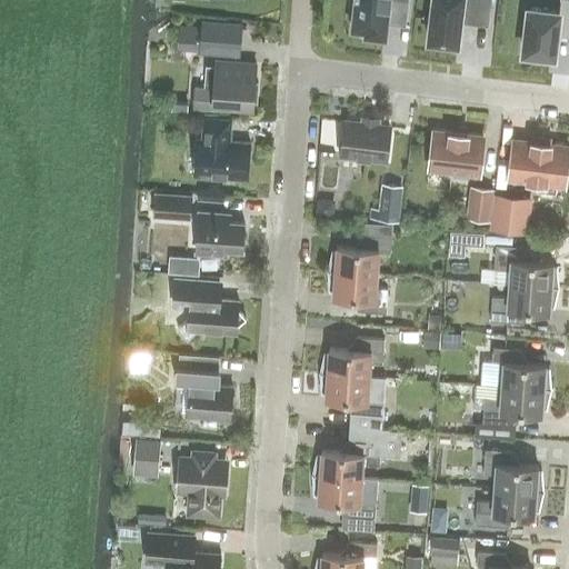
[(383,35),(386,23),(388,5),(389,5),(389,0),(400,0),(408,1),(407,0),(356,0),(355,20),(352,20),(351,29),(362,30),(362,28),(367,28),(367,32),(383,35)]
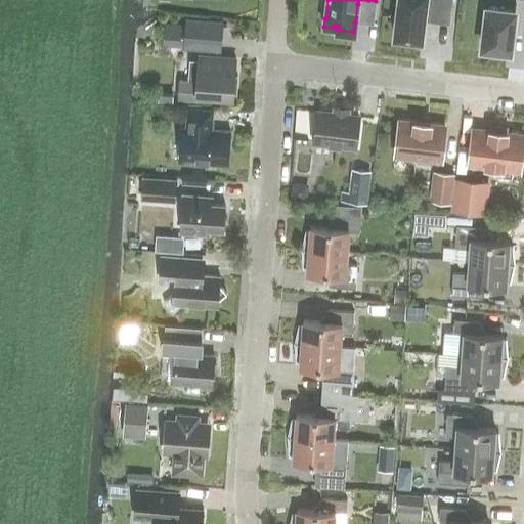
[(398,0),(394,37),(398,38),(398,41),(409,42),(409,39),(422,40),(424,20),(449,24),(451,0),(398,0)]
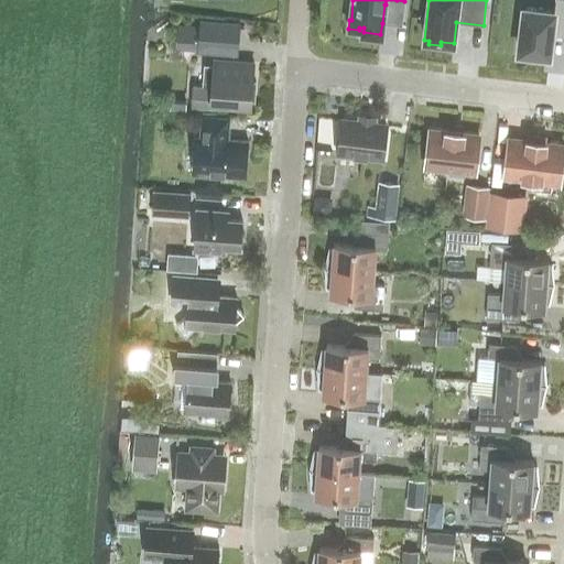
[(523,8),(519,52),(549,55),(554,12),(523,8)]
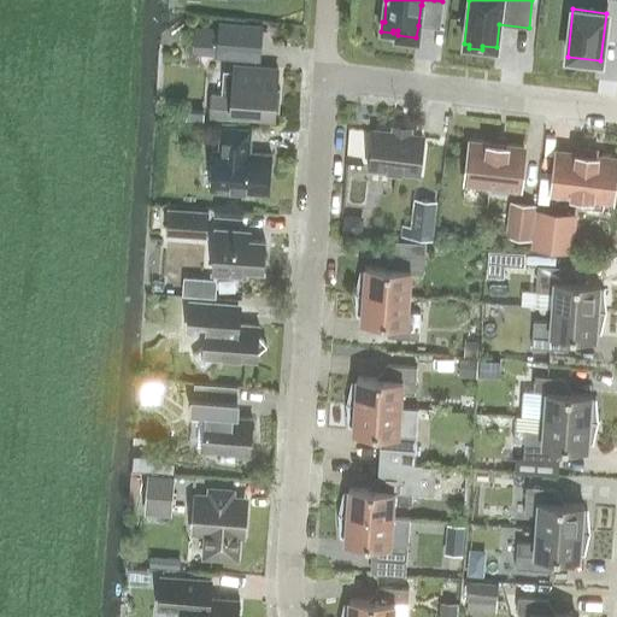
[(256,59),(258,37),(194,31),(192,54),(256,59)]
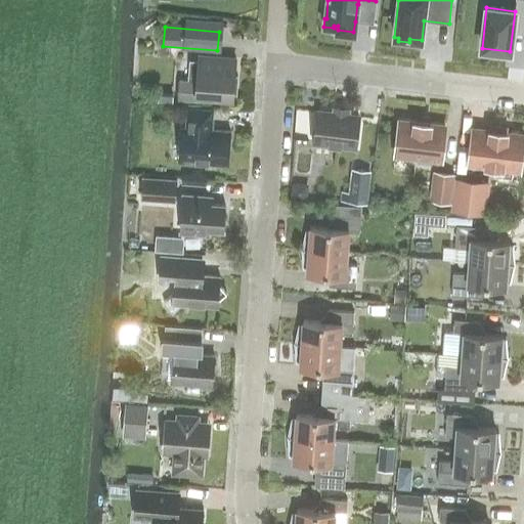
[(201,94),(232,96),(233,93),(236,94),(237,76),(234,76),(235,59),(199,56),(197,80),(178,79),(177,100),(201,101),(201,94)]
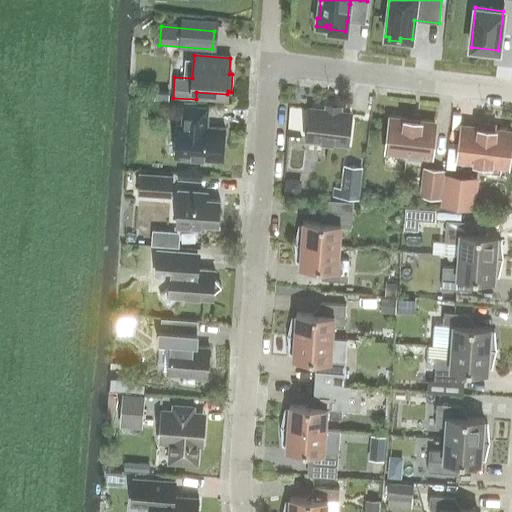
[(155,86),(154,101),(169,102),(170,87),(155,86)]
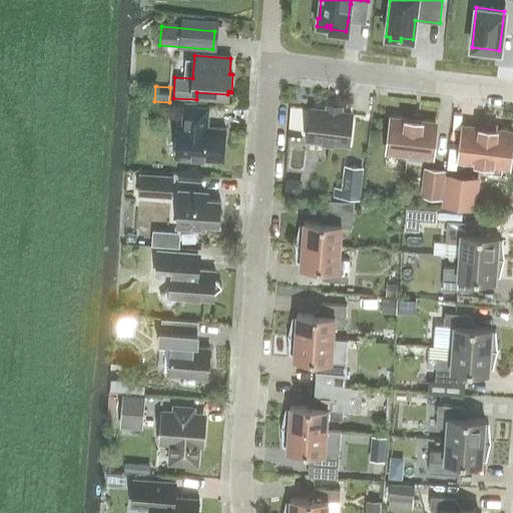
[(223,161),(225,129),(206,127),(207,107),(183,106),(182,126),(177,125),(175,157),(223,161)]
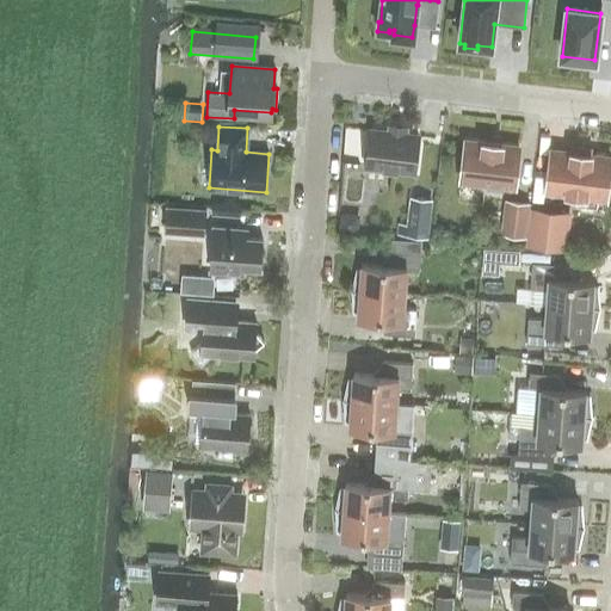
[(418,136),(370,130),(369,147),(365,149),(364,160),(366,162),(366,166),(414,171),(418,136)]
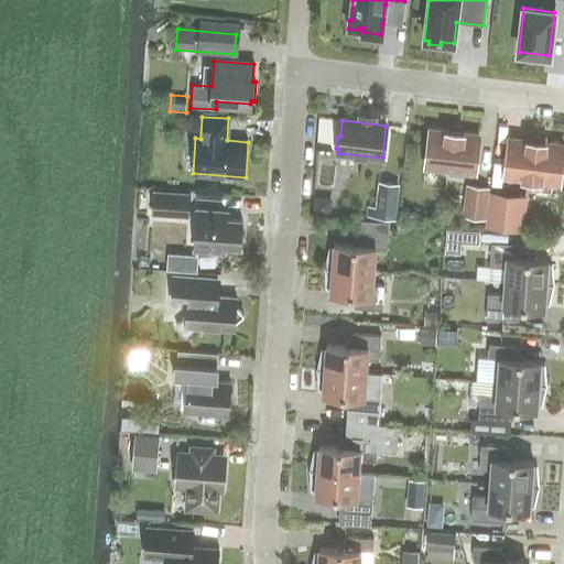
[(479,137),(430,130),(425,166),(475,173),(479,137)]
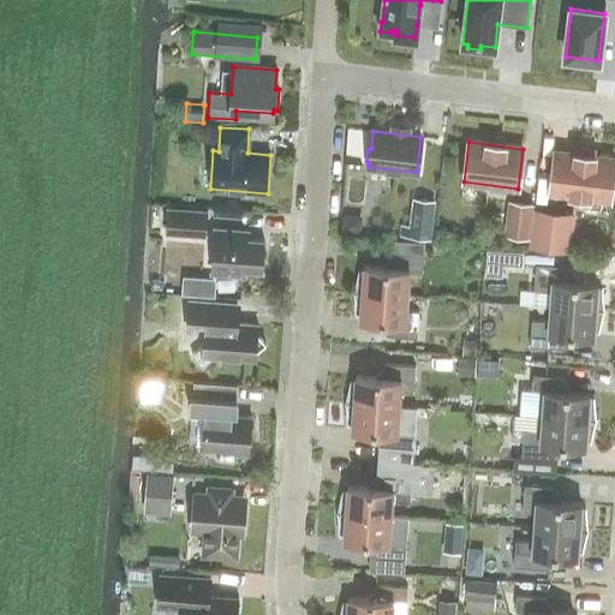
[(549,192),(609,199),(611,178),(614,174),(614,163),(614,162),(614,160),(555,153),(549,192)]
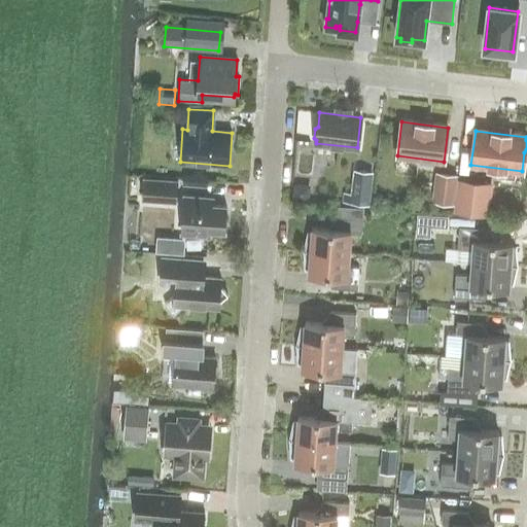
[(374,172),(353,169),(349,203),(370,206),(374,172)]
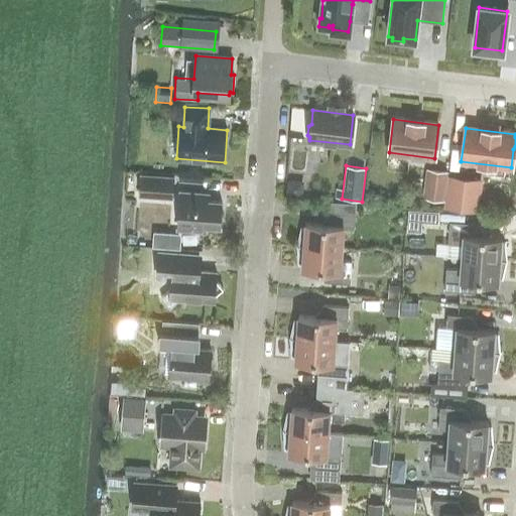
[(448,171),(426,168),(422,199),(444,201),(447,174),(448,175),(448,171)]
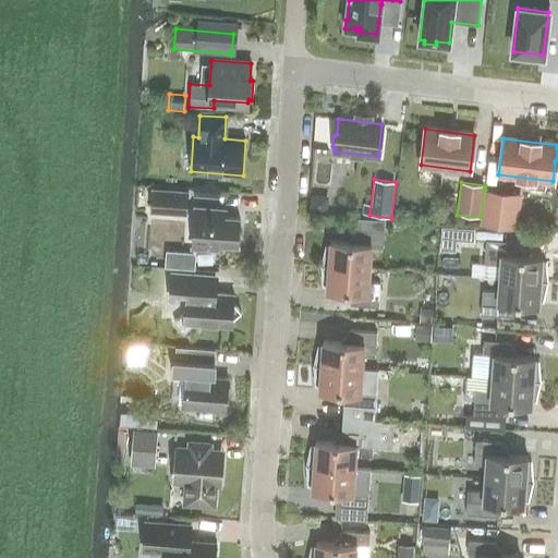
[(189,191),(152,187),(150,213),(186,216),(189,191)]
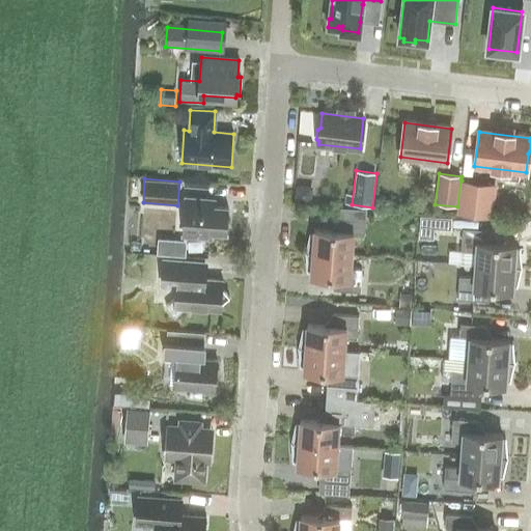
[(462,180),(460,179),(457,206),(456,214),(493,218),(497,185),(462,180)]
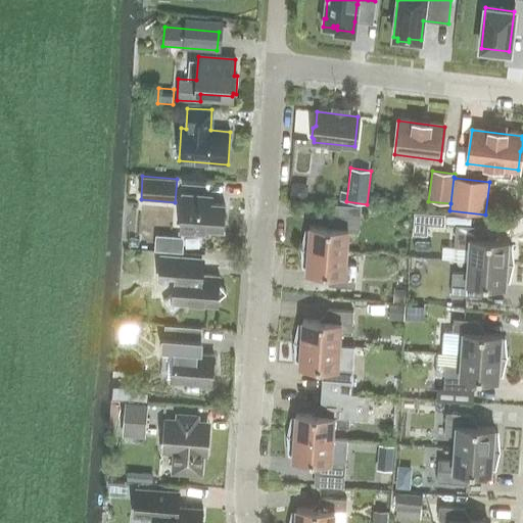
[(291,182),(290,198),(306,200),(308,183),(291,182)]
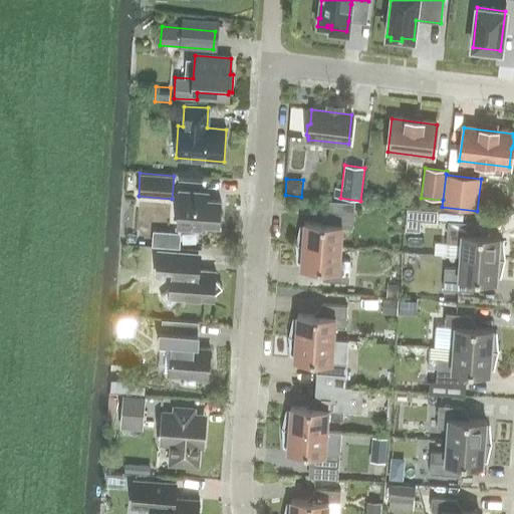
[(219,225),(221,201),(206,200),(207,194),(180,192),(177,228),(204,230),(205,224),(219,225)]
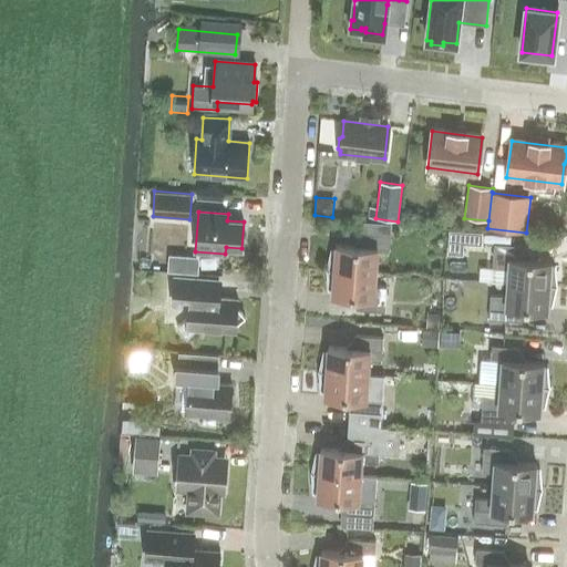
[(482,233),(450,230),(449,254),(463,255),(463,244),(481,245),(482,233)]
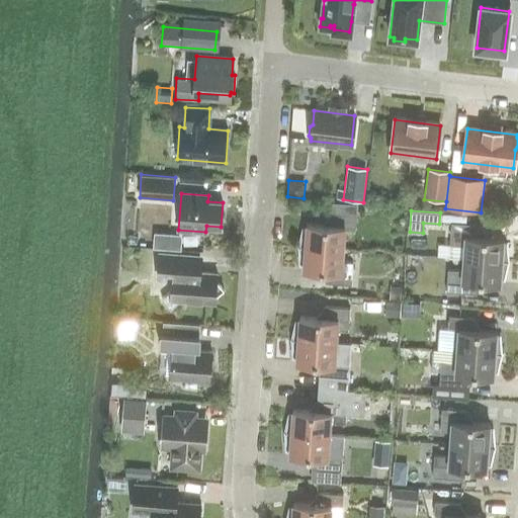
[(298,246),(343,250),(345,228),(355,228),(356,216),(331,213),(330,226),(307,224),(306,229),(303,229),(298,246)]
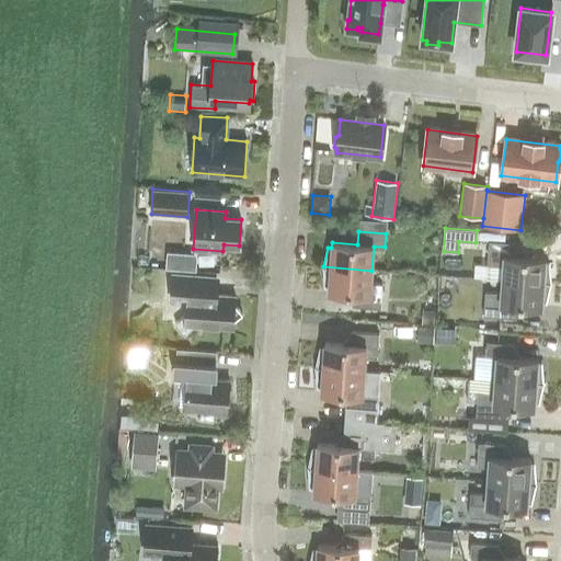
[(521,243),(489,241),(487,265),(503,266),(502,279),(550,284),(550,283),(549,283),(548,264),(545,264),(545,259),(519,256),(521,243)]
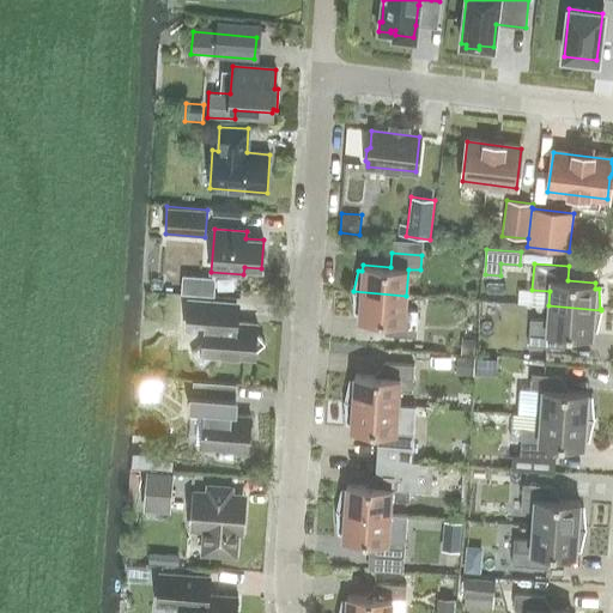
[(182,278),(181,293),(210,296),(211,280),(182,278)]
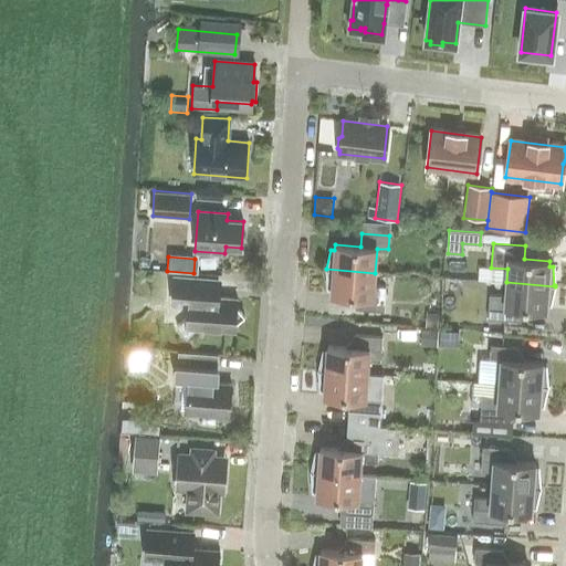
[(374,286),(375,273),(326,269),(326,270),(328,289),(332,289),(331,294),(356,296),(356,310),(384,312),(386,287),(374,286)]
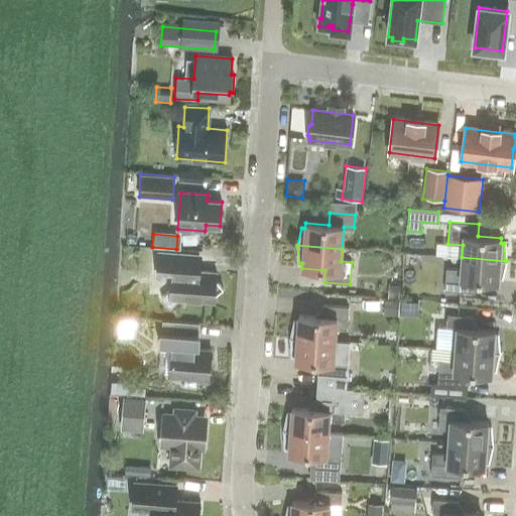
[(170,290),(160,298),(169,308),(178,300),(214,302),(215,295),(223,288),(216,280),(216,272),(198,271),(199,255),(158,252),(156,278),(171,279),(170,290)]
